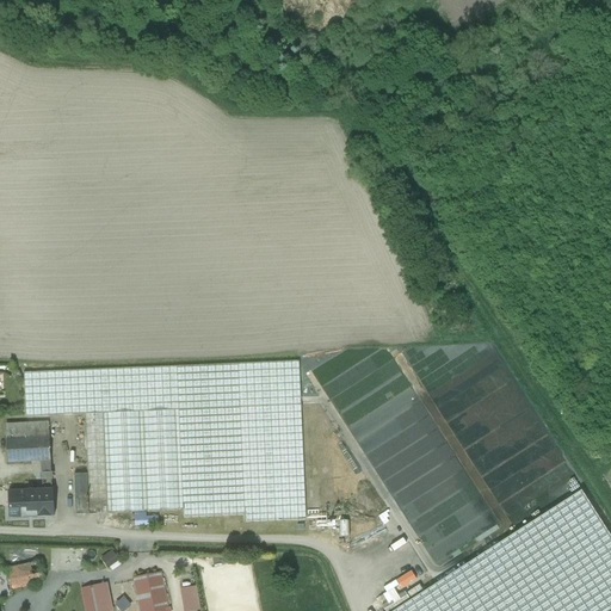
[(298,363),(161,368),(162,412),(174,412),(179,411),(239,409),(269,408),(300,407),(298,363)]
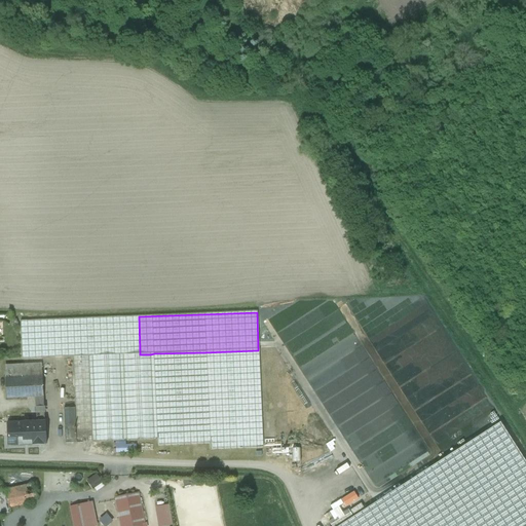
[(321,315),(312,329),(306,317),(304,322),(294,321),(294,327),(298,334),(292,337),(292,340),(287,338),(288,339),(283,336),(339,440),(368,389),(383,381),(369,354),(342,354),(346,352),(346,342),(344,343),(336,339),(339,333),(332,333),(326,324),(327,323),(325,317),(321,315)]
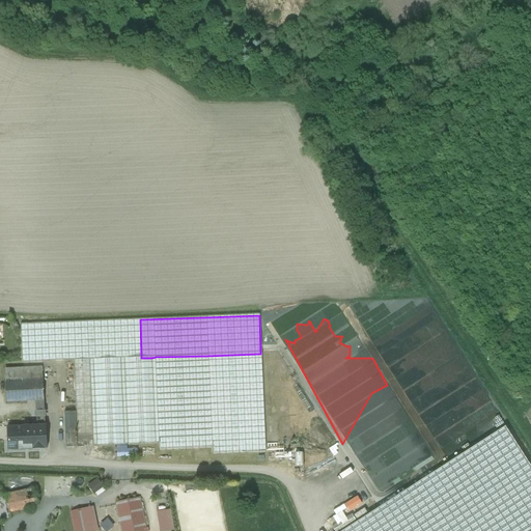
[(140,319),(22,324),(23,363),(74,362),(74,360),(90,360),(93,360),(121,359),(124,359),(141,358),(140,319)]
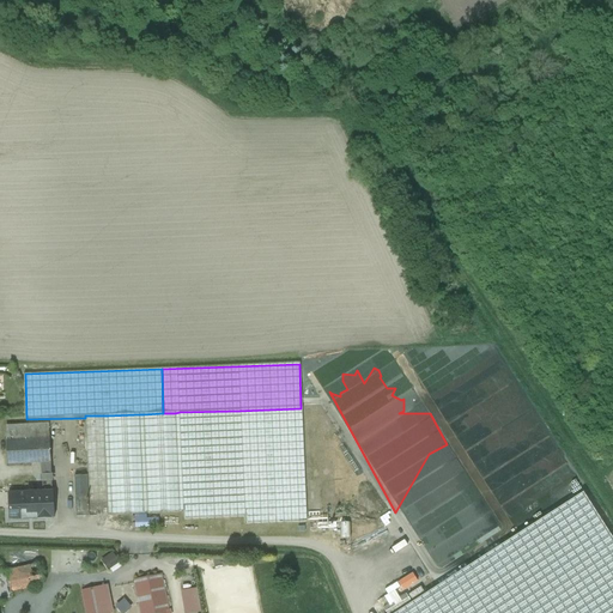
[(301,408),(269,410),(274,523),(305,523),(301,408)]
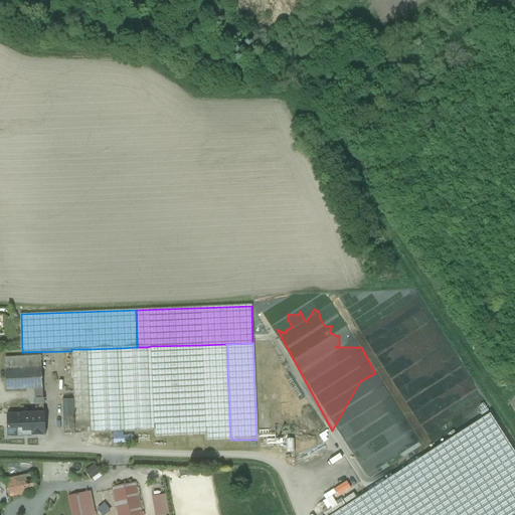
[(226,344),(201,345),(205,435),(205,441),(230,440),(226,344)]
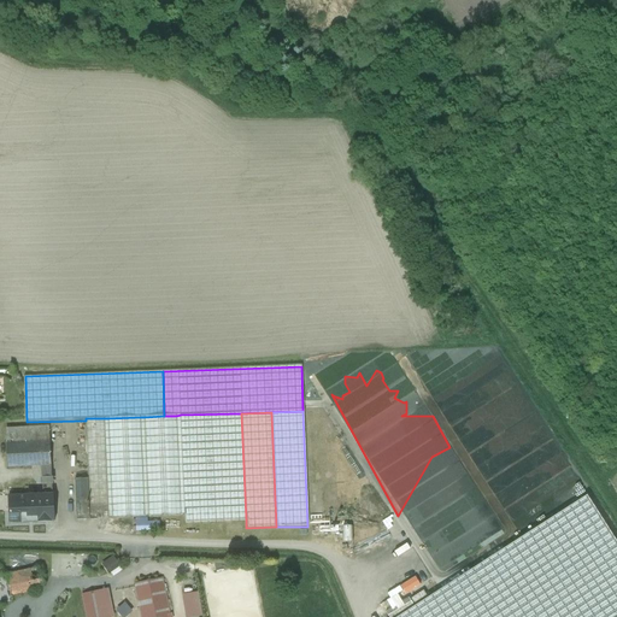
[(241,413),(181,415),(184,523),(246,521),(241,413)]
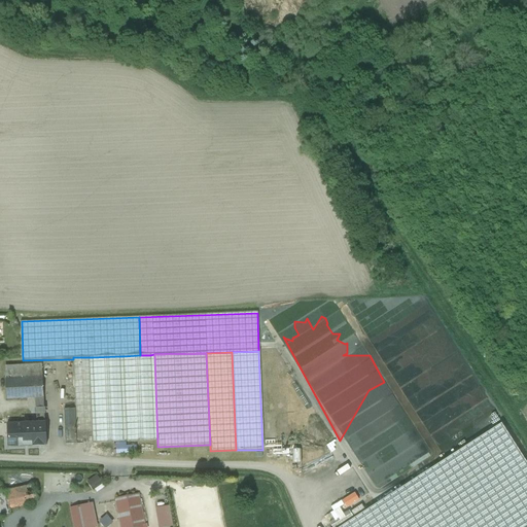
[(140,355),(124,356),(127,444),(153,443),(150,355),(140,355)]
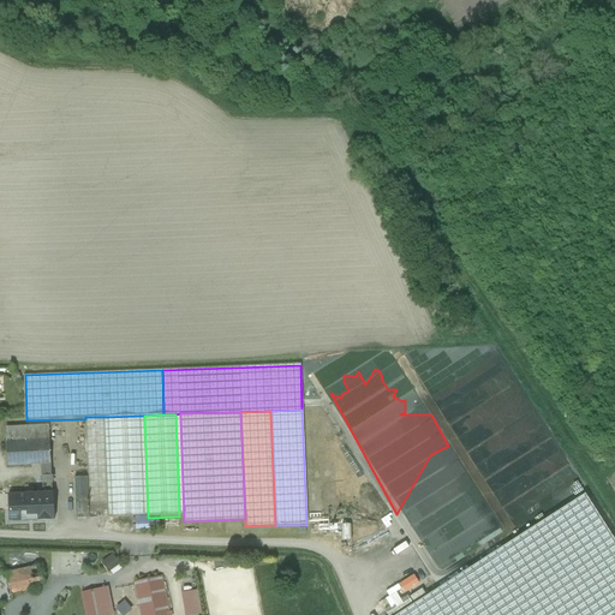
[(141,416),(108,417),(112,519),(144,518),(141,416)]
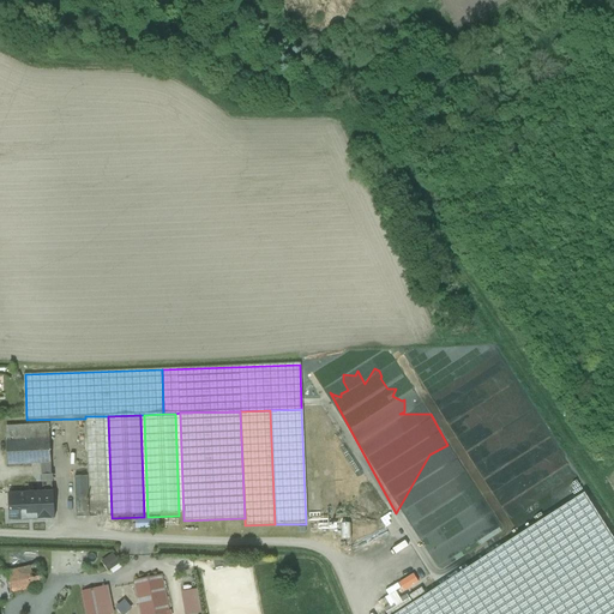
[(104,416),(85,416),(85,419),(88,477),(89,506),(90,506),(90,518),(108,517),(108,506),(109,506),(104,416)]
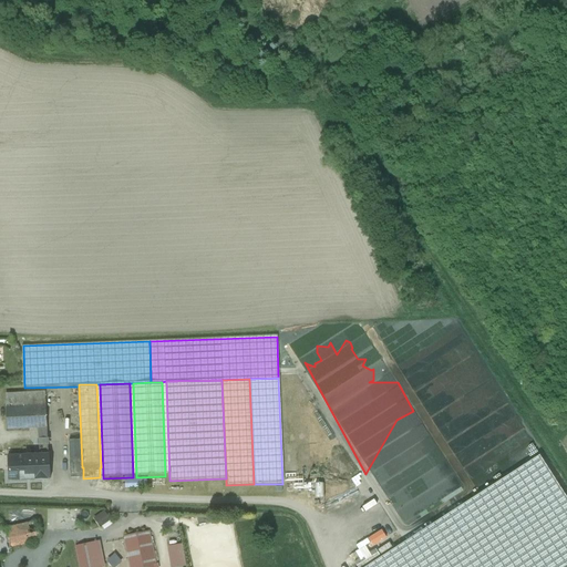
[(6,409),(47,408),(45,392),(4,394),(6,409)]
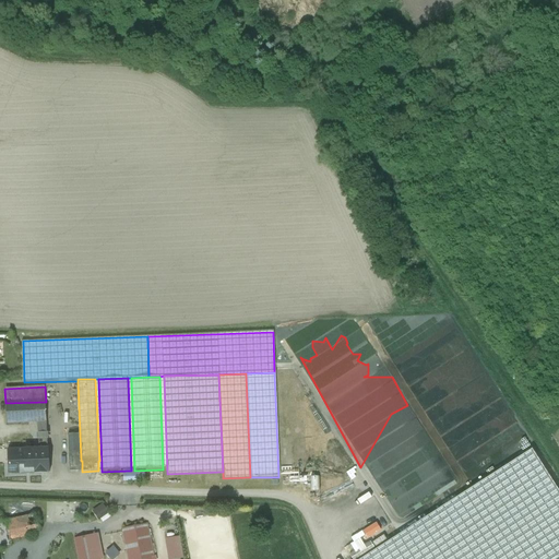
[(37,423),(47,423),(46,402),(6,403),(7,425),(37,423)]
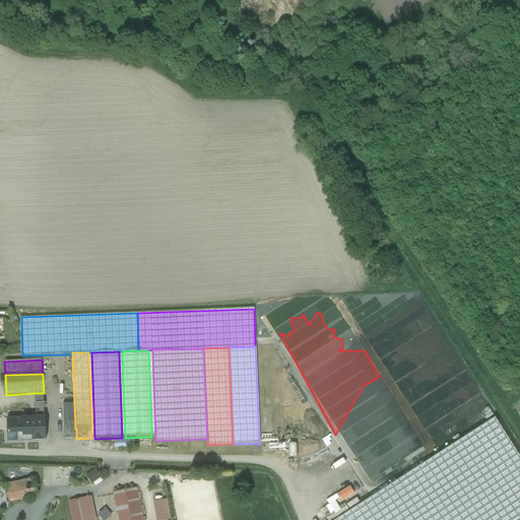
[(35,403),(44,402),(44,393),(35,393),(35,403)]
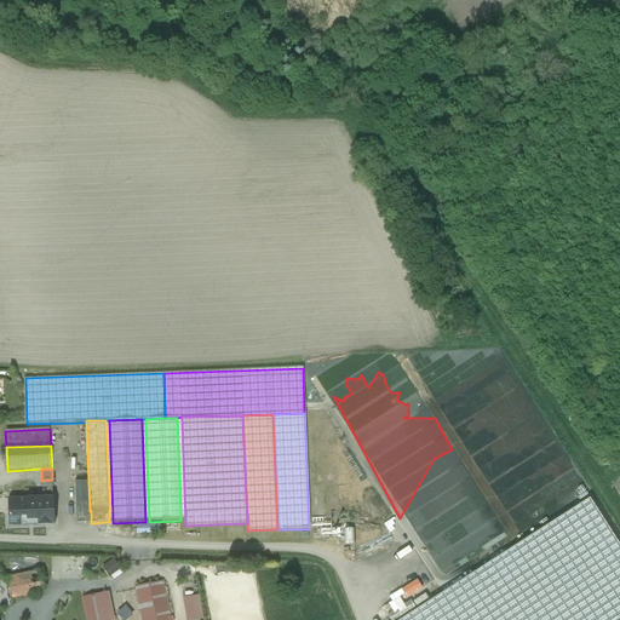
[(52,480),(41,481),(42,499),(27,499),(28,515),(33,515),(34,524),(55,523),(53,498),(56,498),(56,495),(53,497),(52,480)]
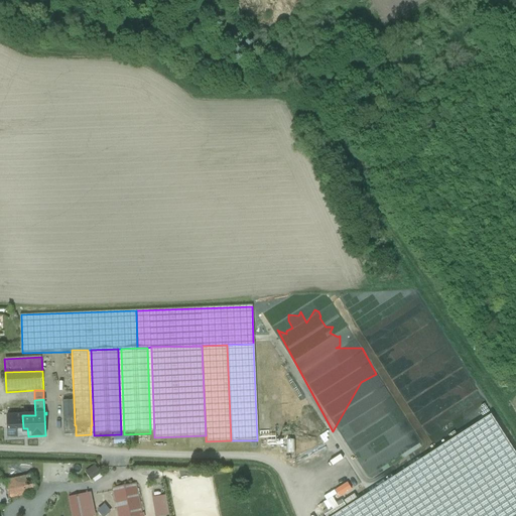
[(75,425),(74,401),(62,401),(65,435),(76,435),(76,425),(75,425)]
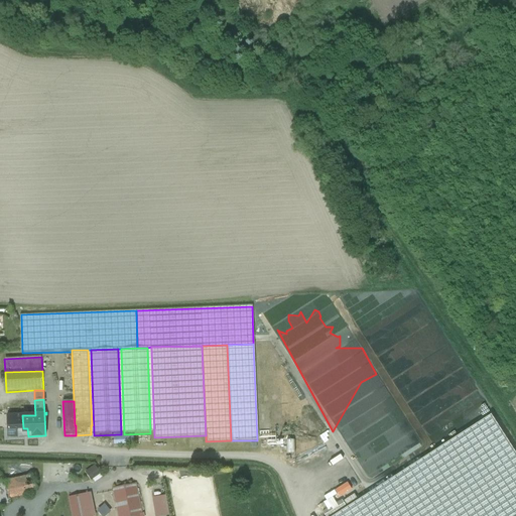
[(22,415),(7,416),(7,428),(8,437),(28,436),(27,428),(23,428),(22,415)]
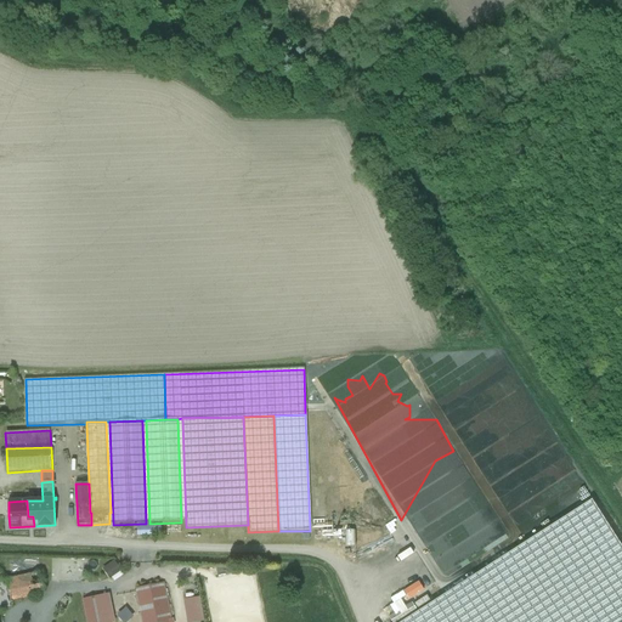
[(617,621),(621,620),(621,548),(591,501),(401,621),(617,621)]
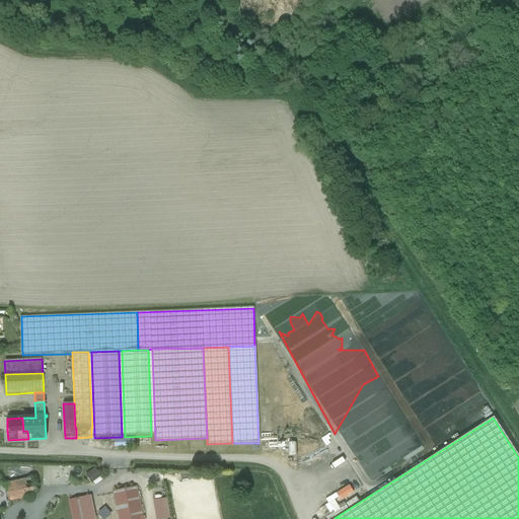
[(96,467),(85,472),(91,483),(101,477),(96,467)]
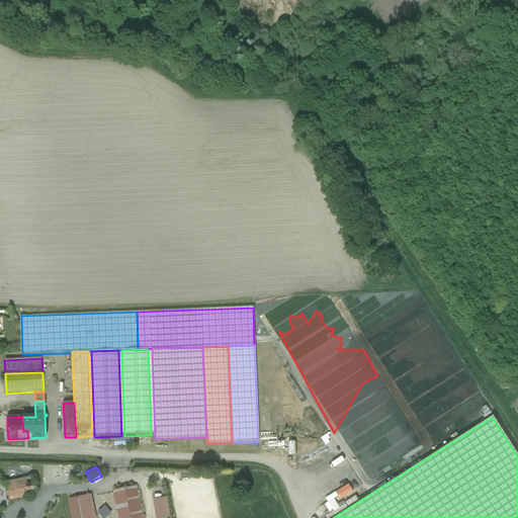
[(24,470),(0,476),(2,484),(5,483),(25,479),(24,470)]
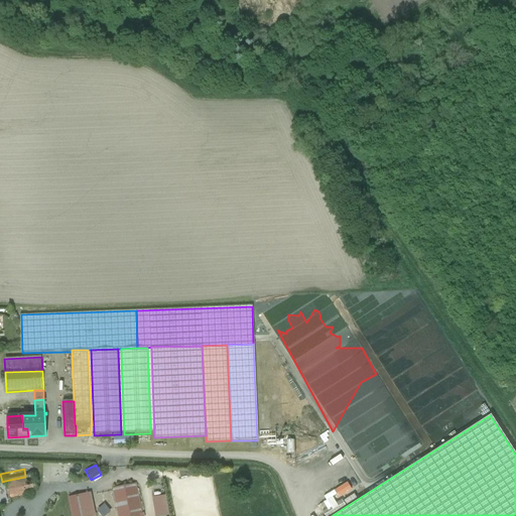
[(25,477),(5,481),(8,496),(24,493),(36,491),(34,481),(33,475),(25,477)]
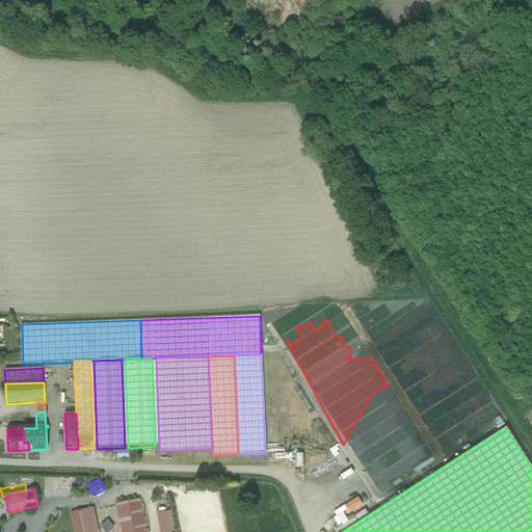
[(271,490),(258,495),(260,502),(273,498),(271,490)]
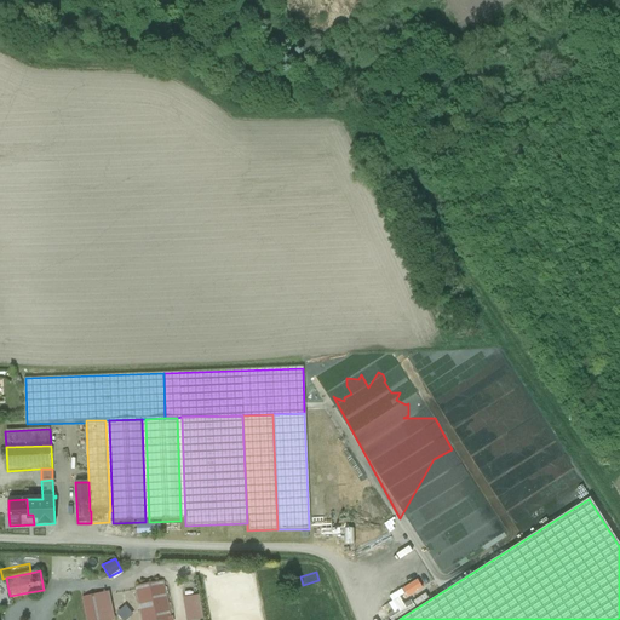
[(3,579),(0,579),(0,606),(3,606),(11,604),(11,600),(10,596),(6,578),(3,579)]
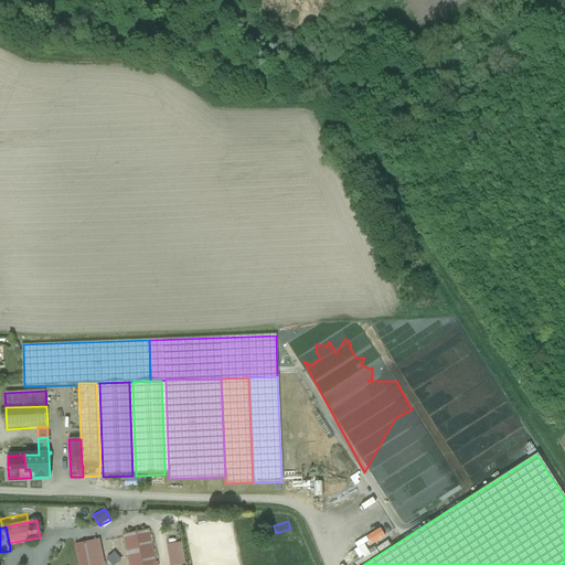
[(153,564),(147,528),(123,532),(129,564),(153,564)]
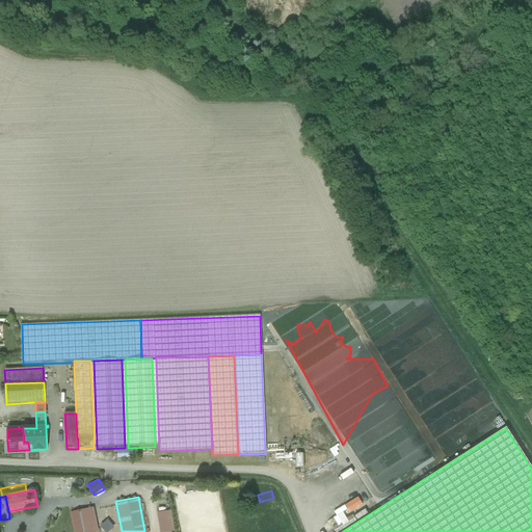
[(96,505),(86,507),(90,531),(114,531),(109,502),(96,505)]
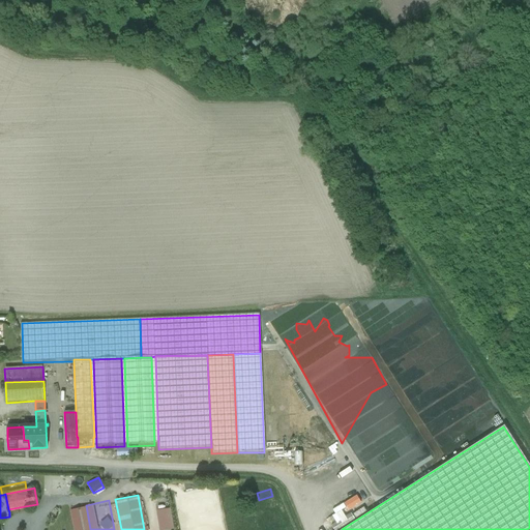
[(87,529),(83,505),(79,506),(69,508),(72,529),(87,529)]
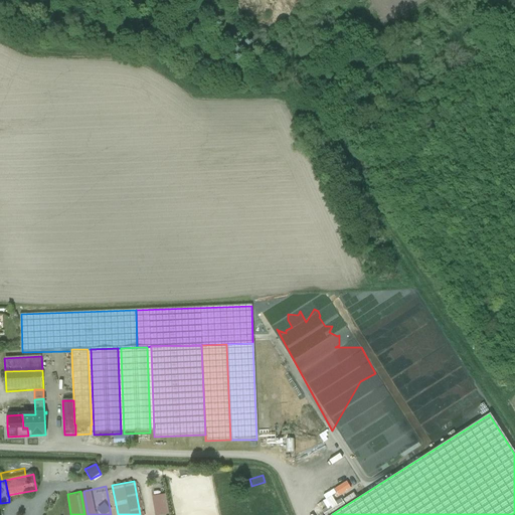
[(325,514),(346,505),(343,499),(323,509),(325,514)]
